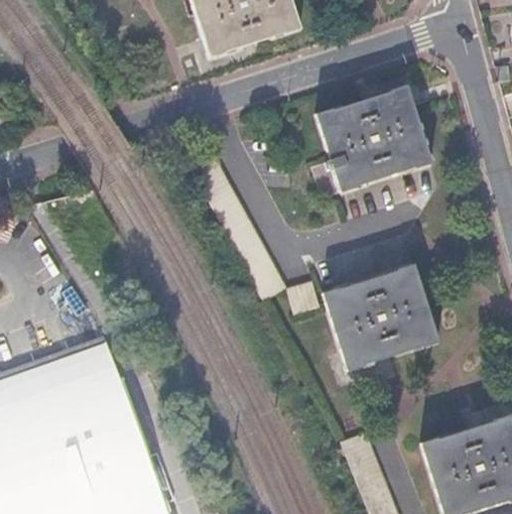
[(197,0),(214,55),(302,27),(294,0),(197,0)]
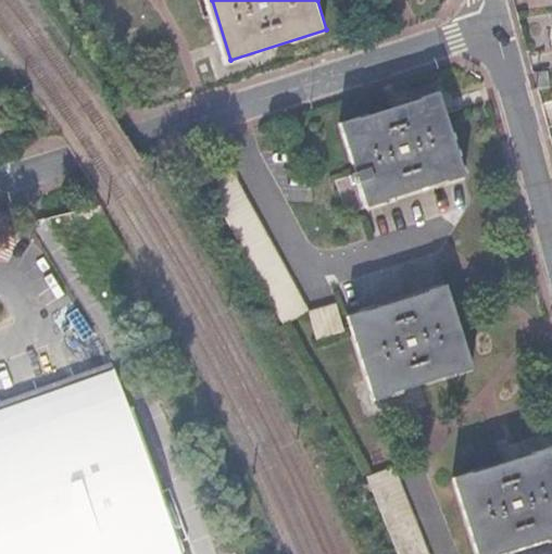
[(551,70),(537,72),(541,89),(551,88),(551,70)]
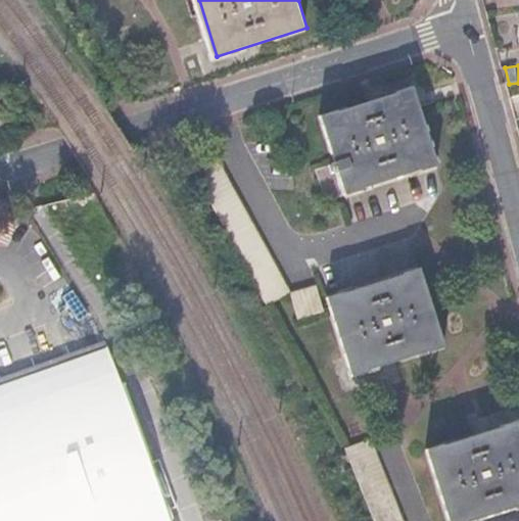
[(417,84),(325,113),(339,161),(319,169),(329,200),(441,163),(417,84)]
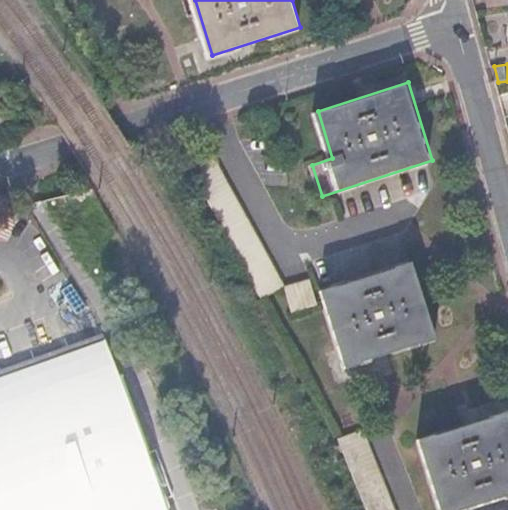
[(214,153),(192,164),(262,298),(284,288),(214,153)]
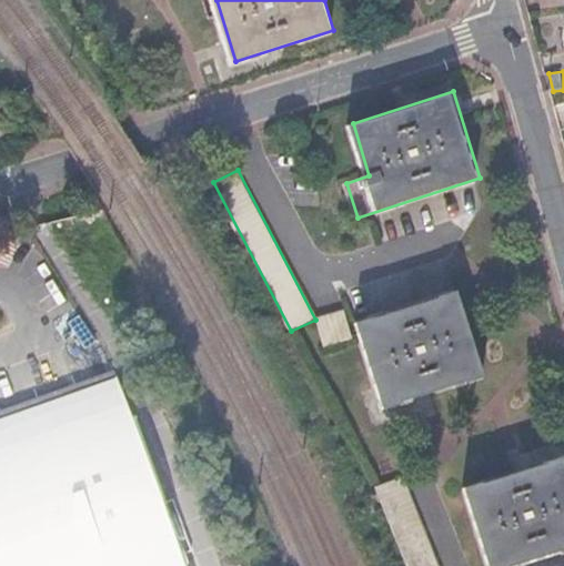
[(459,290),(356,322),(383,408),(486,375),(459,290)]
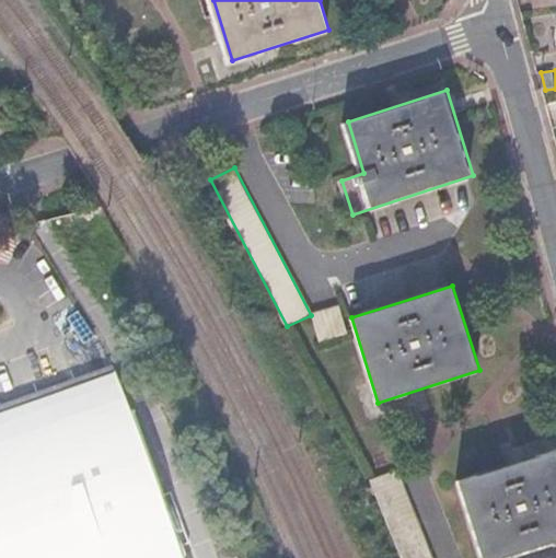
[(339,305),(311,315),(320,341),(348,333),(339,305)]
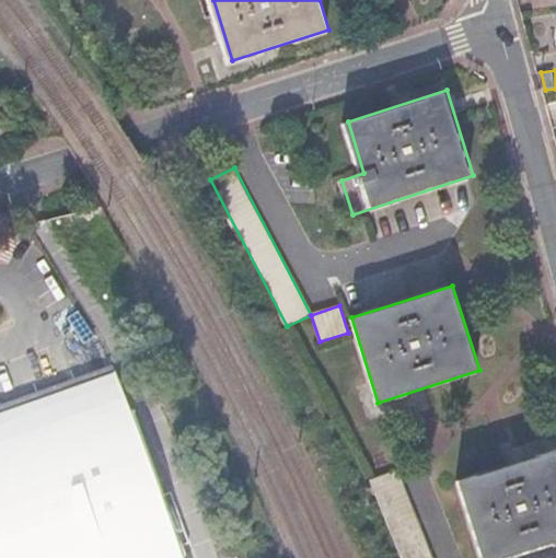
[(0,557),(180,557),(120,378),(0,417),(0,557)]
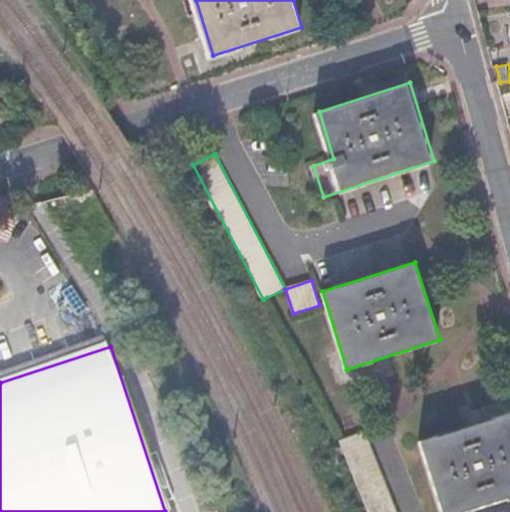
[(474,425),(421,442),(442,511),(468,511),(509,499),(509,414),(474,425)]
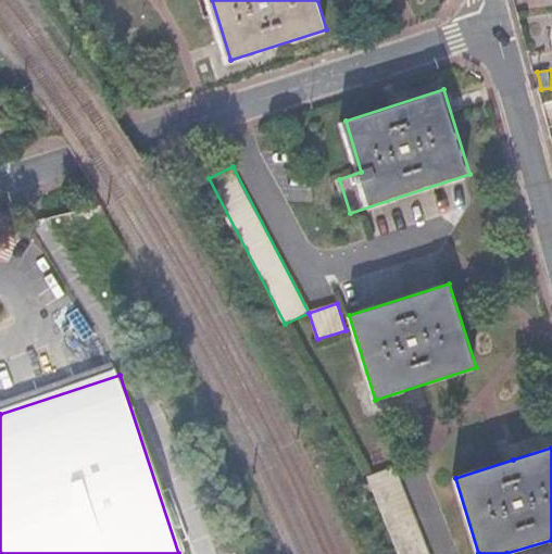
[(428,553),(394,467),(366,479),(397,553),(428,553)]
